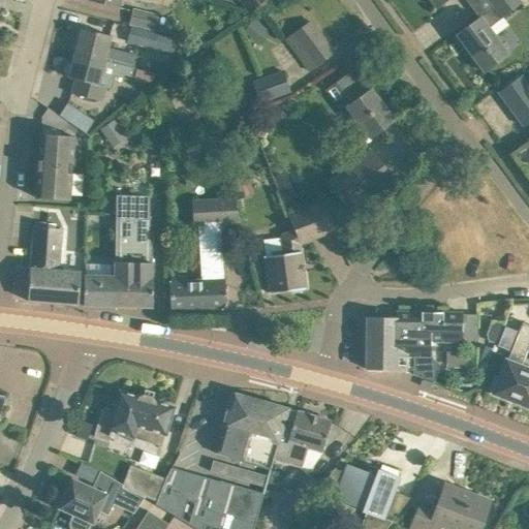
[(242,0),(241,1),(251,13),(269,0),(242,0)]
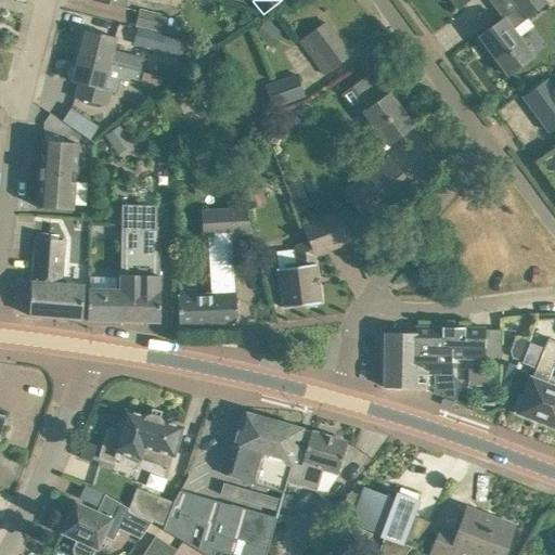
[(511,0),(517,8),(478,37),(507,75),(532,56),(513,29),(546,4),(542,0),(511,0)]
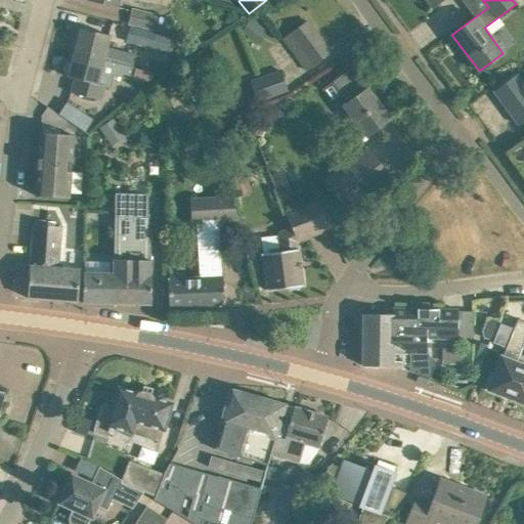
[(155,15),(131,9),(128,25),(151,31),(151,30),(172,35),(175,20),(155,15)]
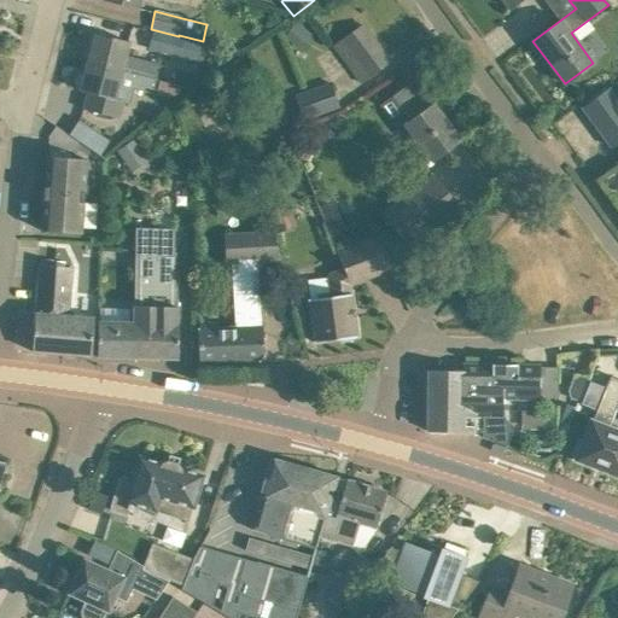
[(334,45),(353,69),(351,69),(361,83),(389,62),(361,25),(334,45)]
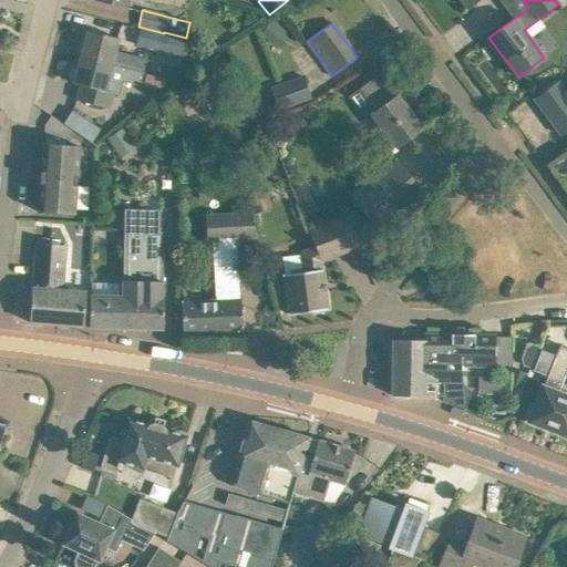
[(86,30),(80,57),(143,73),(146,59),(115,51),(119,39),(86,30)]
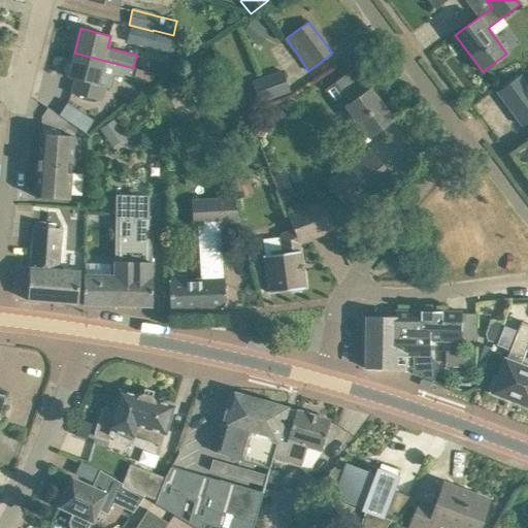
[(126,42),(168,53),(171,38),(130,28),(126,42)]
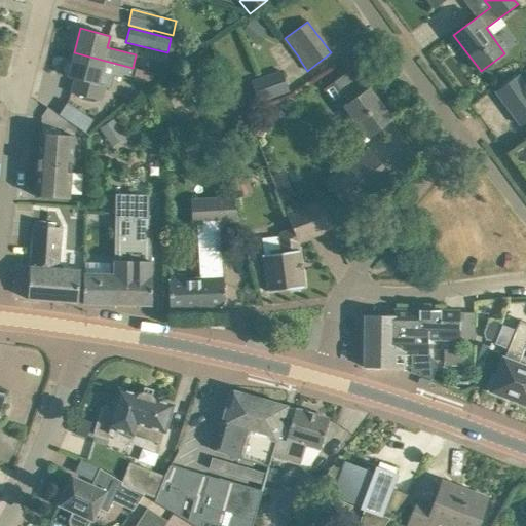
[(74,52),(68,77),(74,79),(71,92),(100,101),(104,86),(110,88),(114,76),(129,80),(133,68),(74,52)]
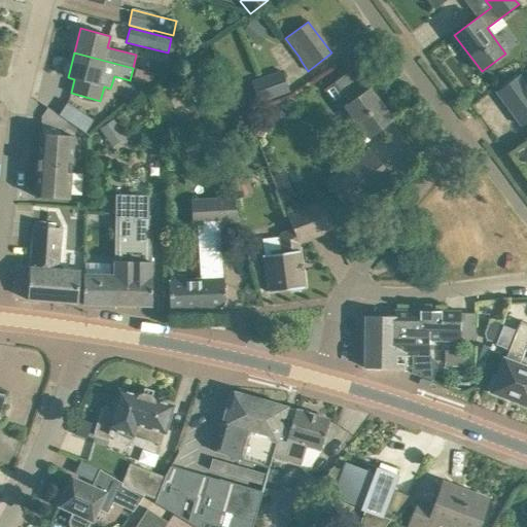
[(243,91),(237,93),(243,109),(289,92),(282,71),(241,85),(243,91)]
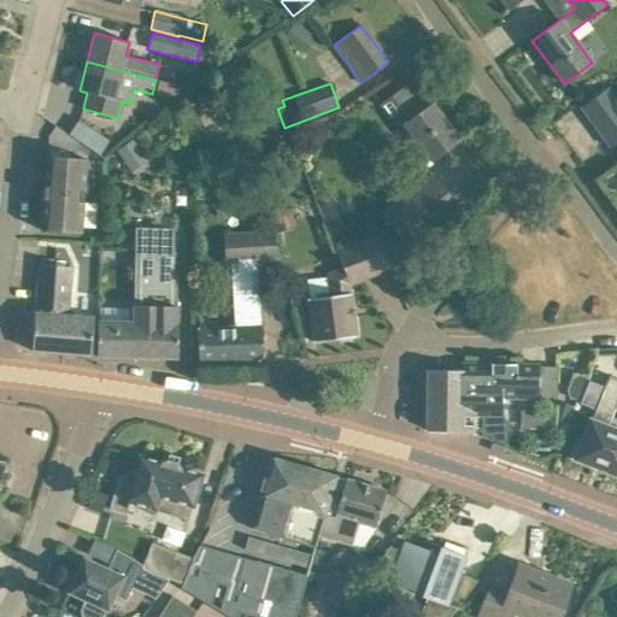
[(386,101),(381,105),(398,128),(404,124),(421,147),(405,159),(422,183),(382,213),(407,248),(459,211),(433,175),(432,176),(424,165),(458,140),(433,105),(425,110),(407,86),(388,100),(386,101)]
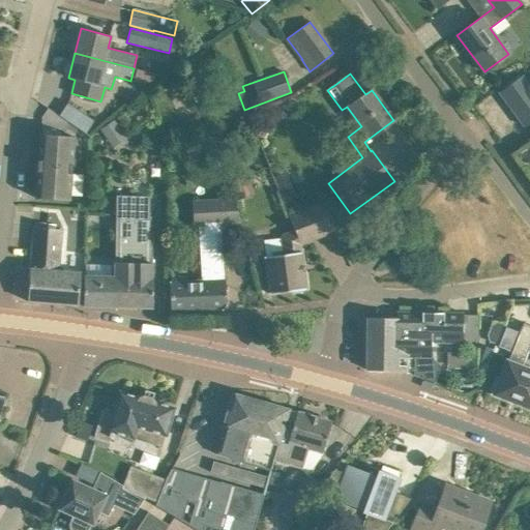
[(499,92),(524,126),(529,121),(529,87),(521,76),(499,92)]
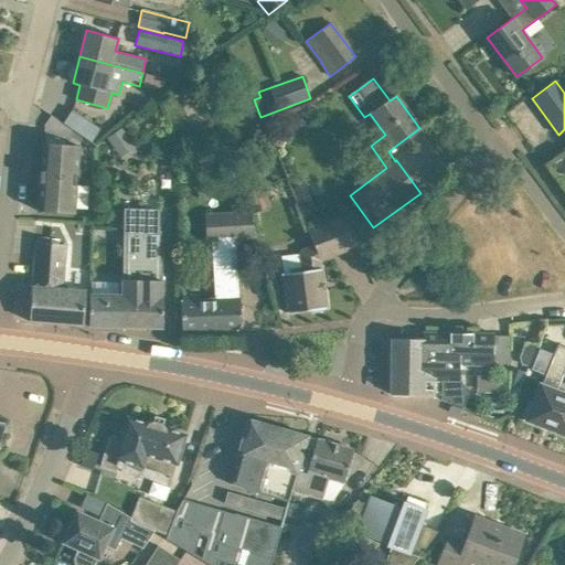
[(91,140),(99,126),(71,108),(62,123),(91,140)]
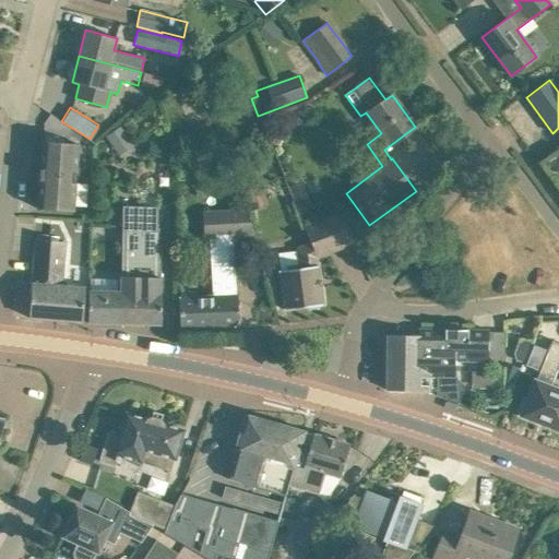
[(121,127),(107,133),(116,153),(131,146),(121,127)]
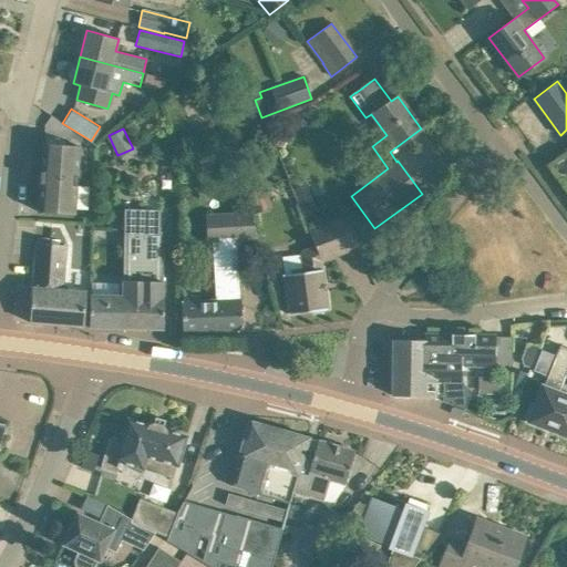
[(38,212),(73,215),(79,146),(43,144),(38,212)]
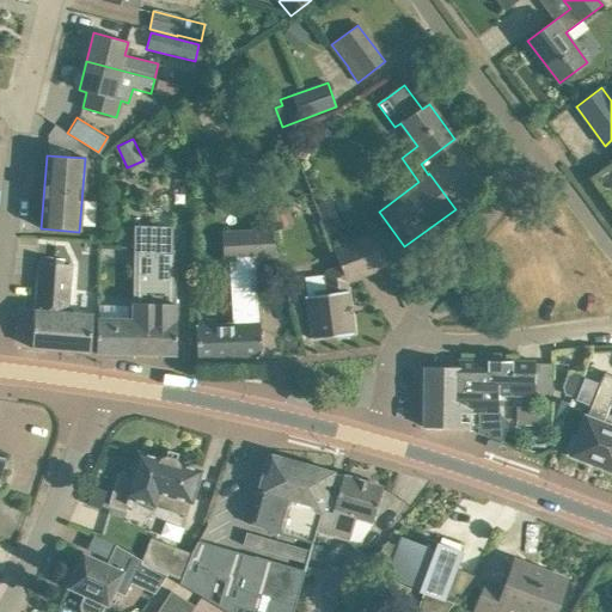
[(329,232),(354,221),(341,190),(316,201),(329,232)]
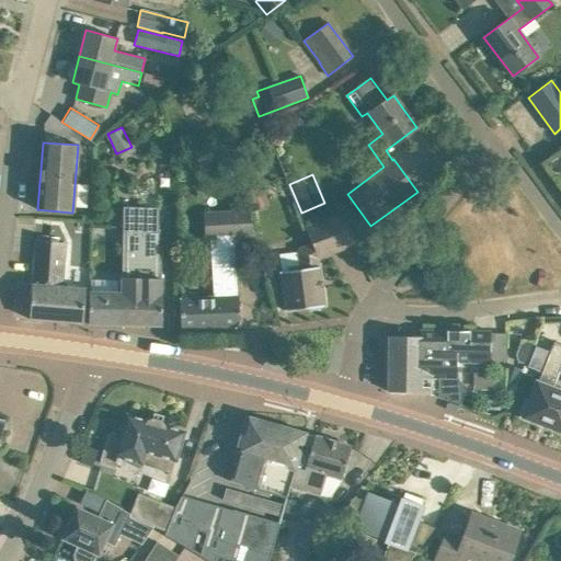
[(123,206),(121,282),(123,282),(122,324),(161,325),(161,294),(160,294),(161,245),(157,245),(158,225),(158,206),(136,206),(123,206)]
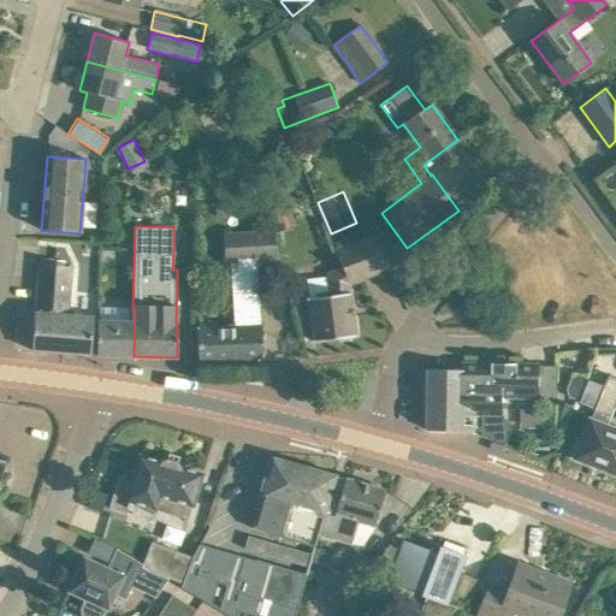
[(279,258),(272,230),(223,232),(224,261),(231,261),(234,325),(212,326),(211,321),(197,321),(197,326),(196,326),(199,363),(258,360),(258,361),(264,354),(262,354),(261,323),(259,323),(256,259),(279,258)]
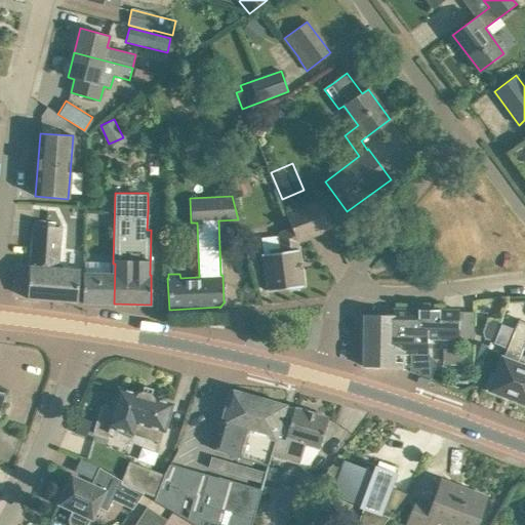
[(290,290),(298,289),(299,287),(303,286),(297,242),(333,228),(321,199),(285,213),(291,229),(279,234),(281,251),(261,253),(267,290),(289,288),(290,290)]
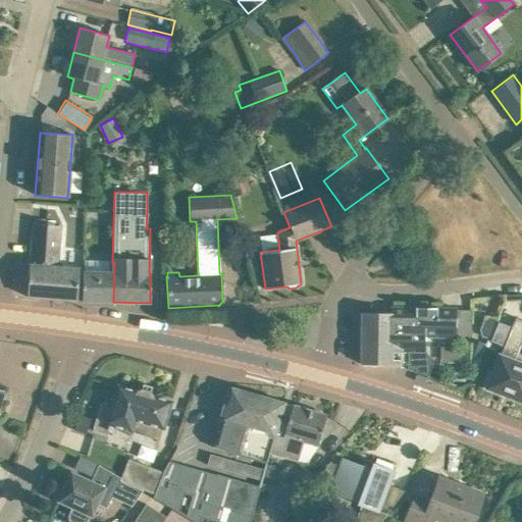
[(60,225),(53,225),(33,223),(30,264),(27,297),(76,301),(79,269),(57,267),(60,225)]
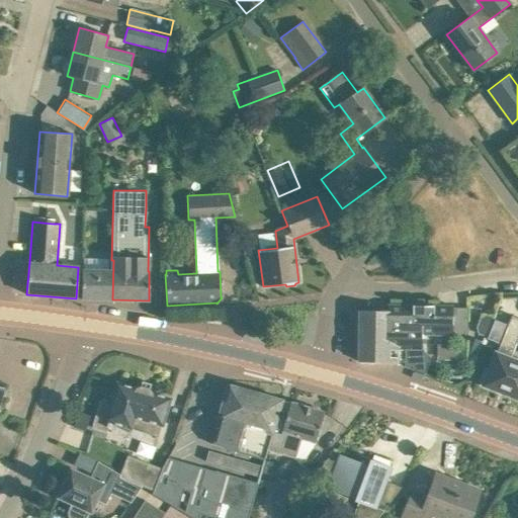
[(83,270),(82,270),(81,298),(112,299),(113,260),(111,260),(111,270),(107,270),(83,270)]
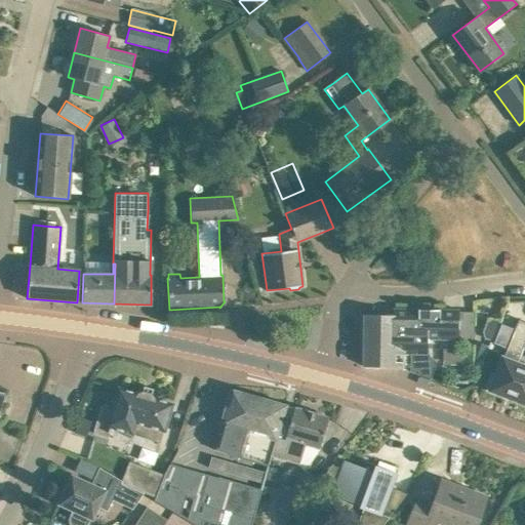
[(364,315),(363,366),(402,367),(402,353),(410,353),(409,371),(421,375),(421,374),(428,377),(428,378),(430,379),(435,364),(427,352),(428,340),(456,340),(456,311),(439,311),(439,310),(417,309),(417,310),(393,309),(393,315),(364,315)]
